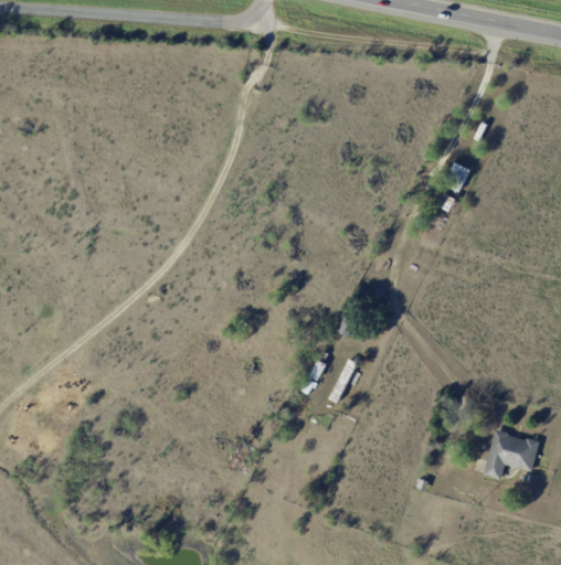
[(458,192),(443,185),(453,163),(469,170),(458,192)]
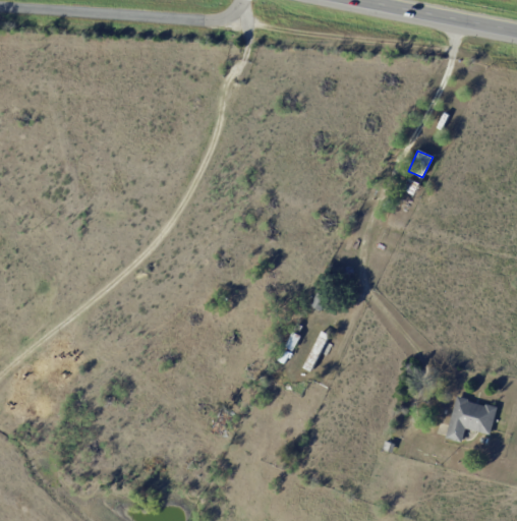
[(418,183),(421,184),(416,195),(404,190),(409,178),(418,183)]
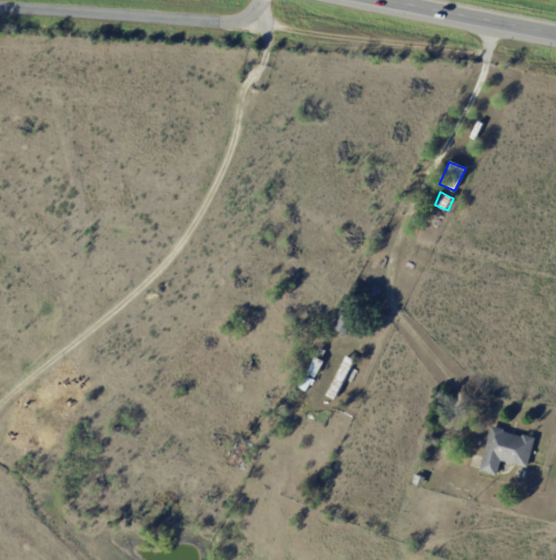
[(340,333),(333,329),(340,315),(351,321),(344,335),(340,333)]
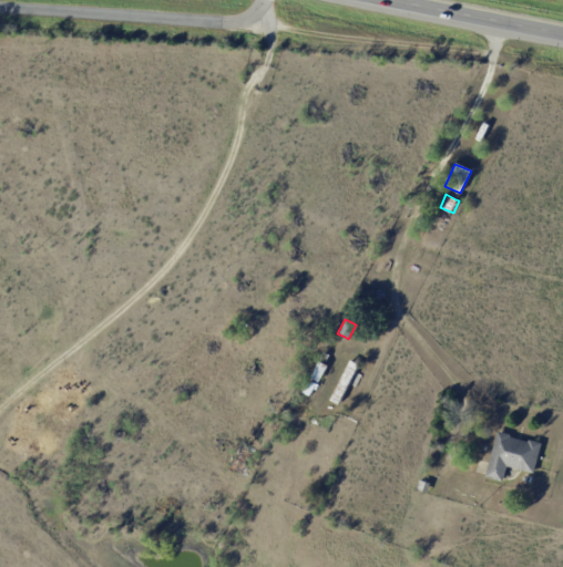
[(324,352),(328,356),(325,363),(319,360),(324,352)]
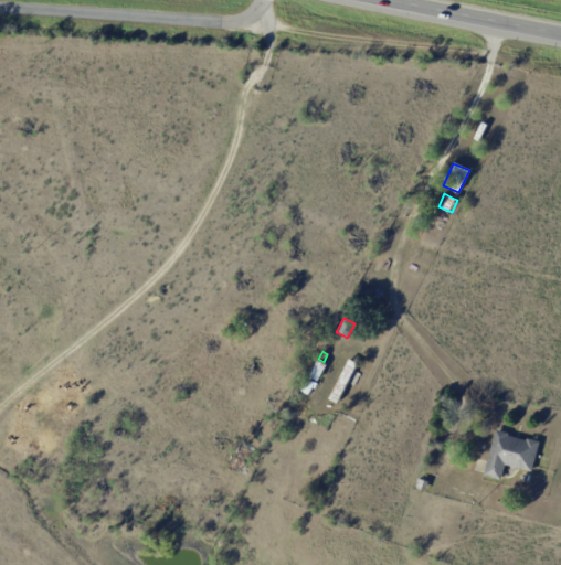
[(309,376),(318,360),(327,365),(318,381),(309,376)]
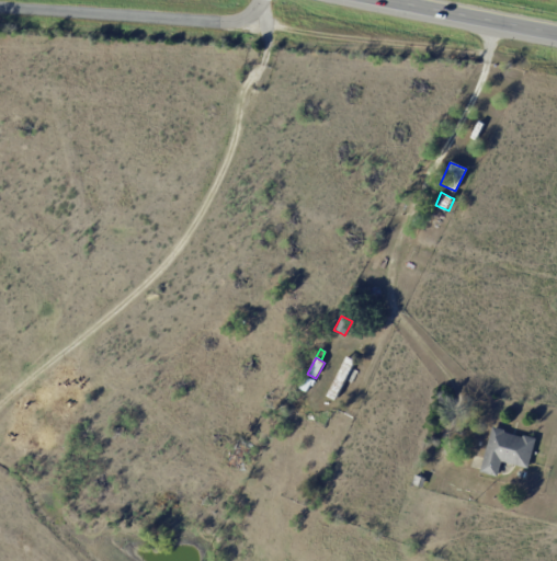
[(326,397),(345,357),(353,361),(350,369),(354,370),(348,384),(343,381),(334,400),(326,397)]
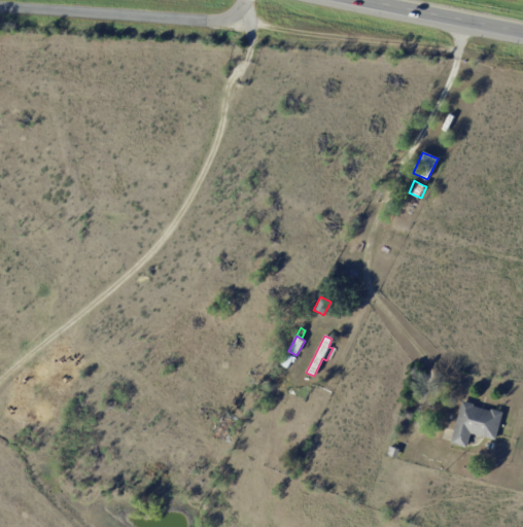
[(280,365),(286,354),(293,358),(291,363),(290,362),(286,369),(280,365)]
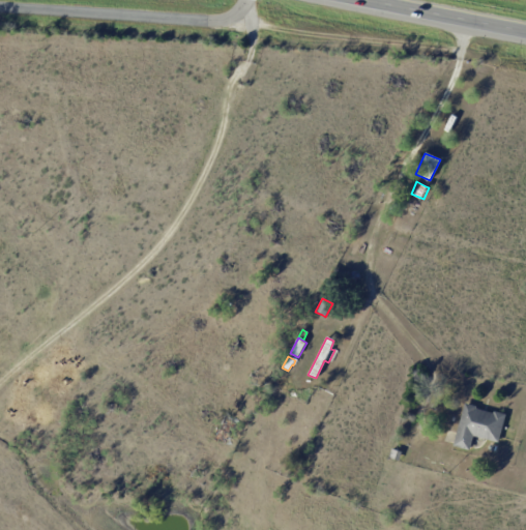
[(481,410),(494,414),(495,412),(506,415),(499,443),(474,436),(470,451),(454,446),(465,404),(477,407),(476,409),(481,410)]
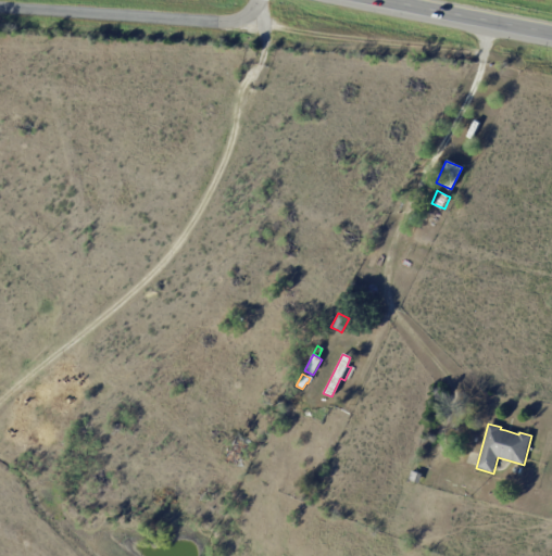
[(408,480),(410,471),(416,474),(414,482),(408,480)]
